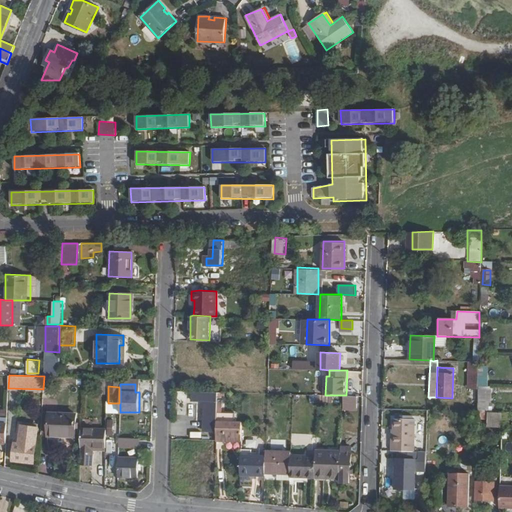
[(219,391),(189,391),(189,395),(194,395),(194,399),(206,400),(206,420),(218,420),(219,408),(219,391)]
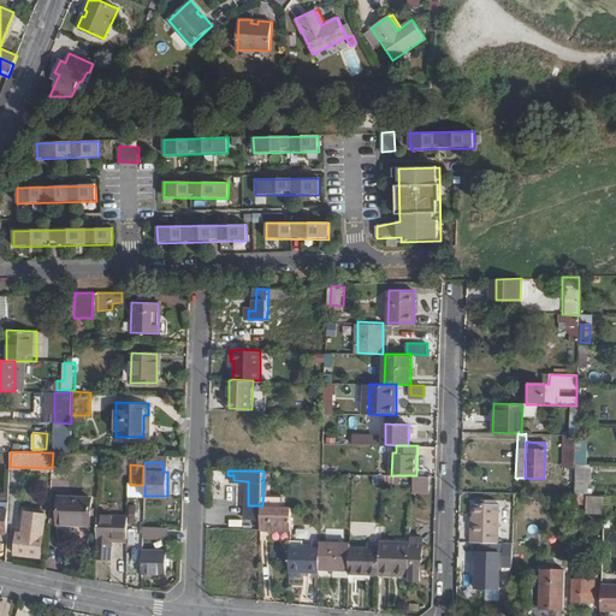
[(273,472),(264,471),(264,491),(267,491),(267,489),(273,489),(273,472)]
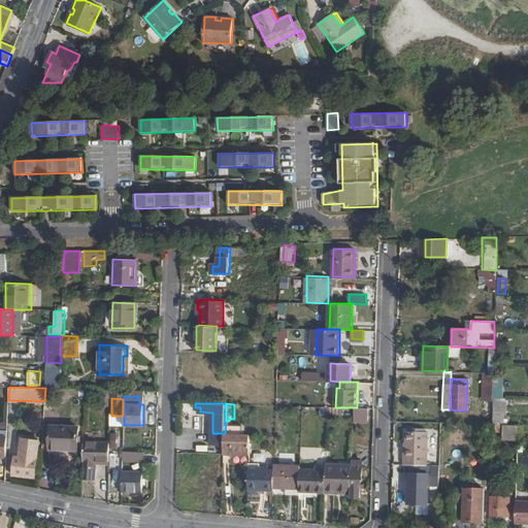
[(370,417),(370,408),(357,407),(355,407),(355,416),(370,417)]
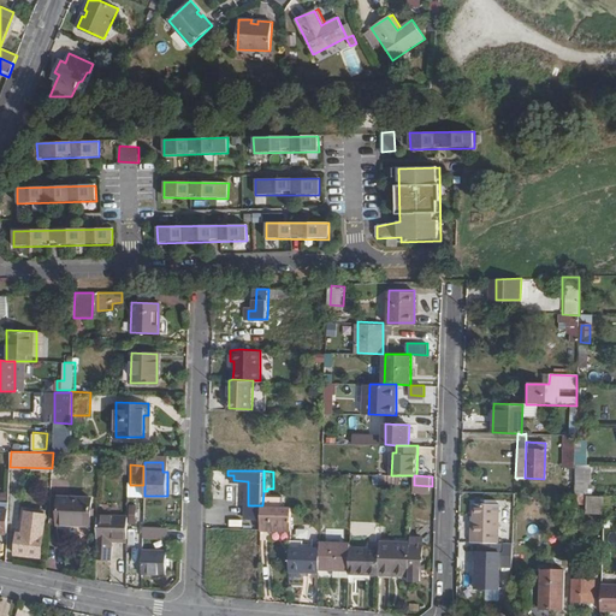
[(292,491),(292,502),(318,503),(318,493),(292,491)]
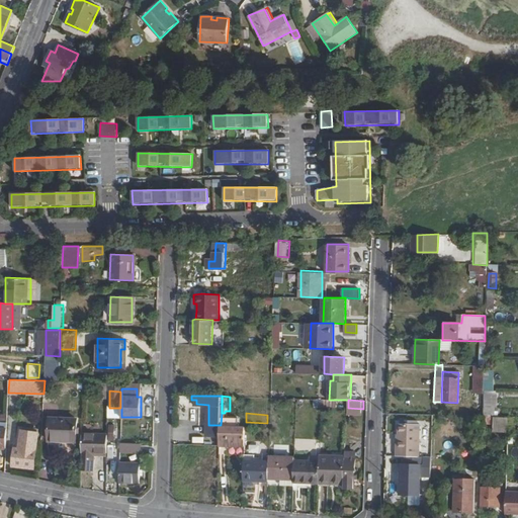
[(50,418),(49,446),(77,447),(77,419),(50,418)]
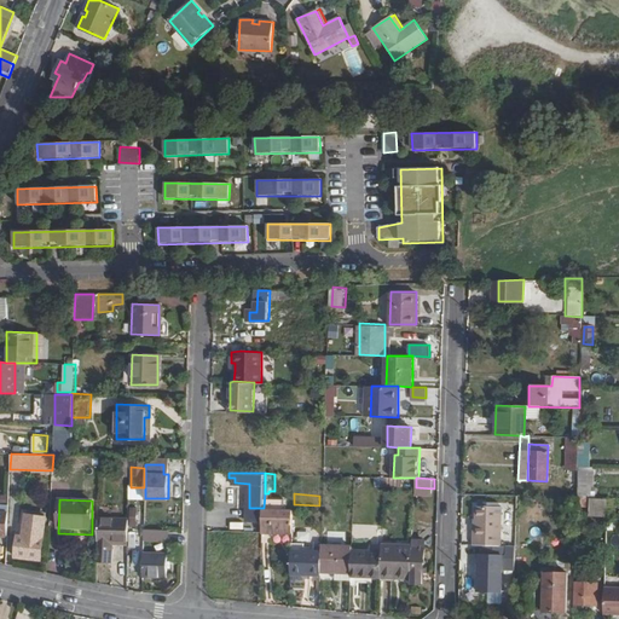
[(474,527),(474,544),(481,545),(499,545),(501,508),(478,507),(476,527),(474,527)]
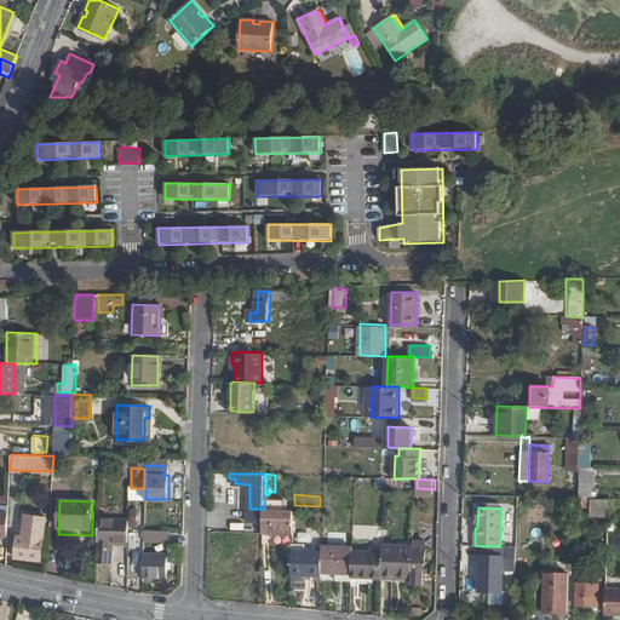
[(264,509),(263,533),(293,534),(294,534),(294,510),(264,509)]
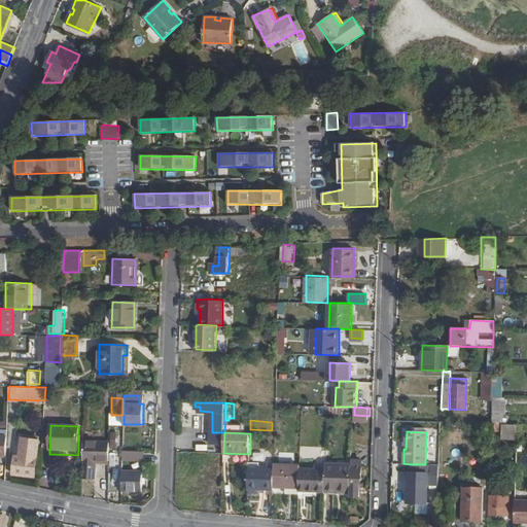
[(84,442),(83,478),(93,479),(93,478),(94,461),(109,461),(110,443),(84,442)]
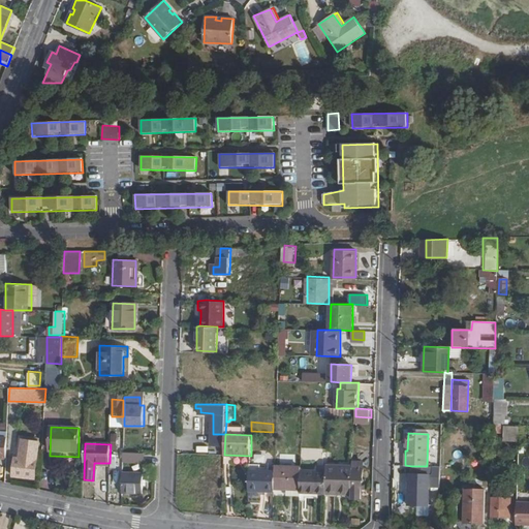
[(13,459),(13,475),(35,476),(36,453),(22,452),(22,459),(13,459)]
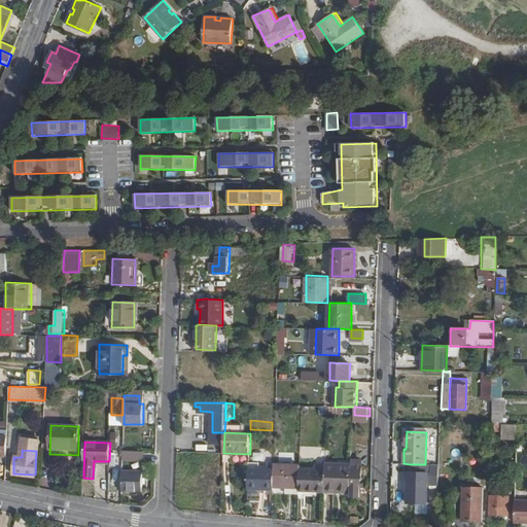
[(143,460),(142,450),(124,450),(124,459),(143,460)]
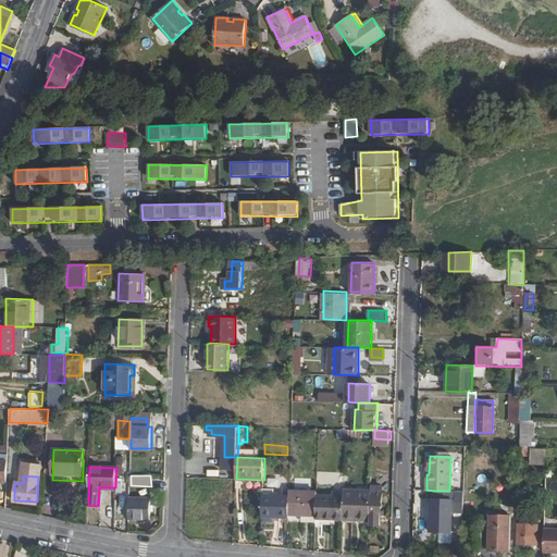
[(372,519),(372,524),(383,523),(384,486),(373,486),(372,492),(372,519)]
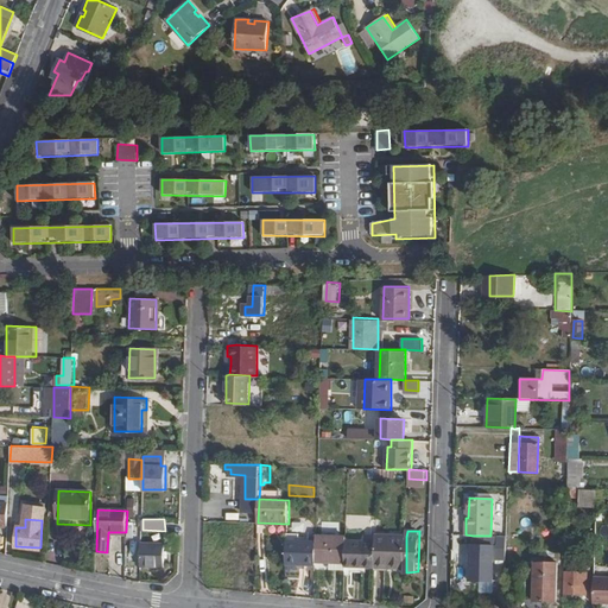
[(113,536),(126,536),(126,532),(108,532),(107,551),(112,551),(113,536)]
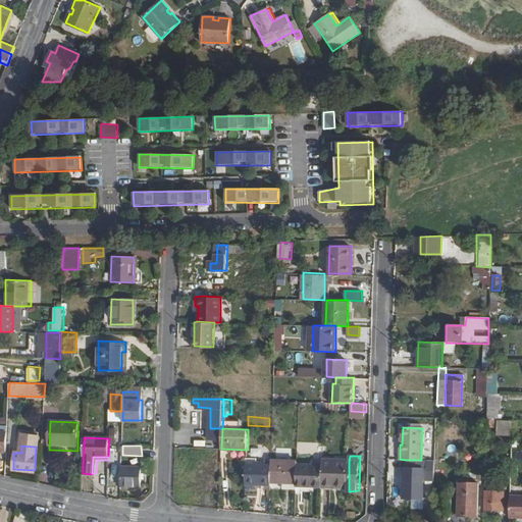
[(272,480),(298,481),(299,461),(299,458),(273,457),(273,463),(272,480)]
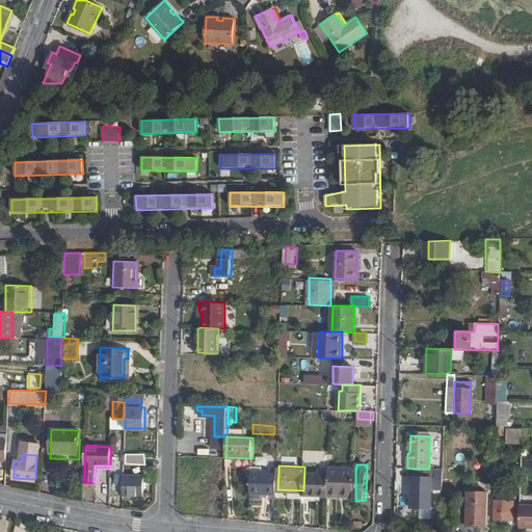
[(329,495),(355,496),(355,470),(329,469),(329,471),(329,494),(329,495)]
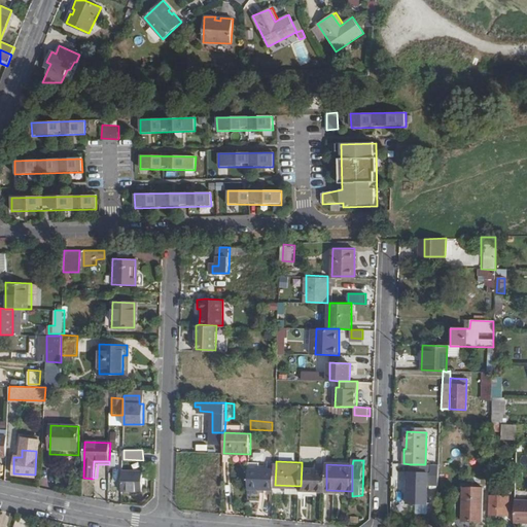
[(432,482),(437,482),(437,464),(425,464),(410,464),(410,472),(408,472),(407,502),(422,502),(422,493),(432,493),(432,482)]
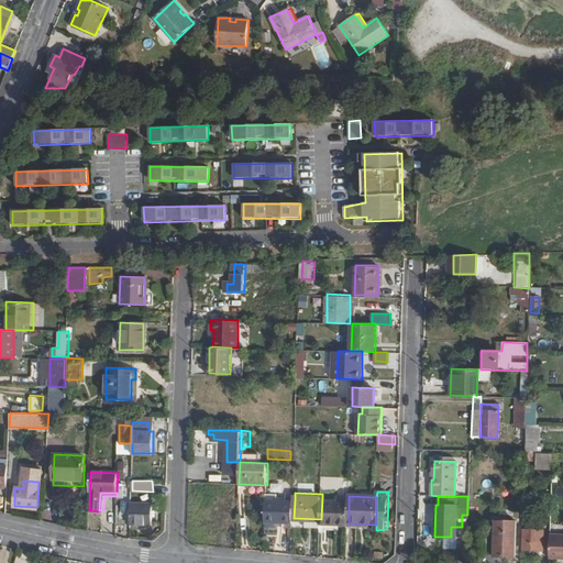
[(321,522),(349,522),(349,498),(322,497),(321,519),(321,522)]
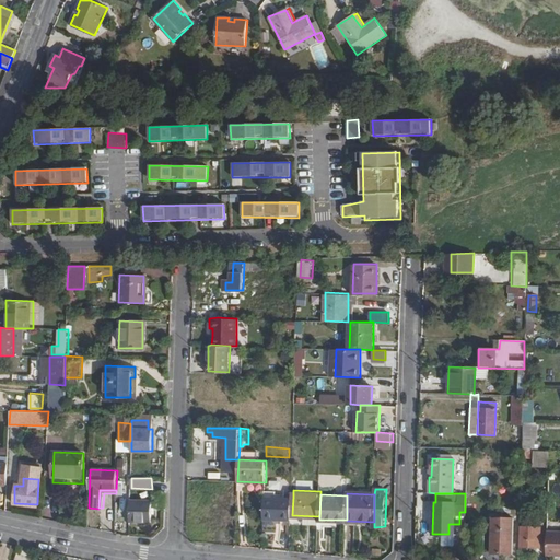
[(265,518),(292,520),(292,515),(293,497),(265,496),(265,518)]
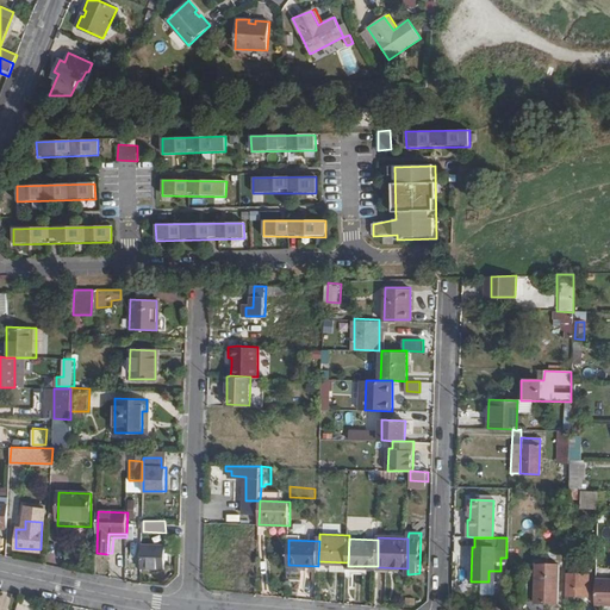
[(142,545),(142,568),(165,568),(166,546),(142,545)]
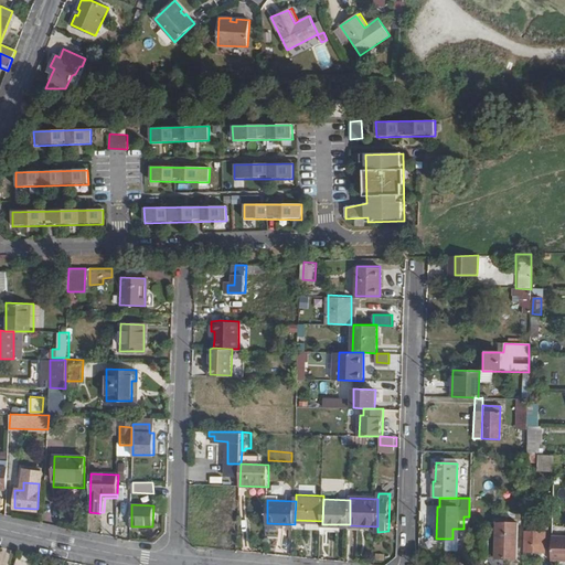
[(488,557),(496,558),(497,523),(489,523),(488,557)]
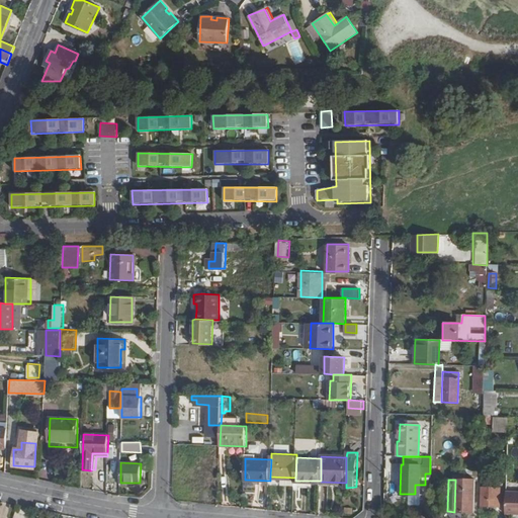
[(455,480),(454,512),(475,513),(475,480),(455,480)]
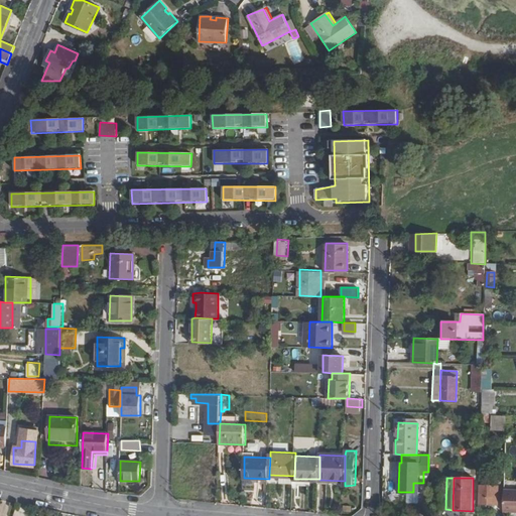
[(480,486),(480,504),(497,505),(498,486),(480,486)]
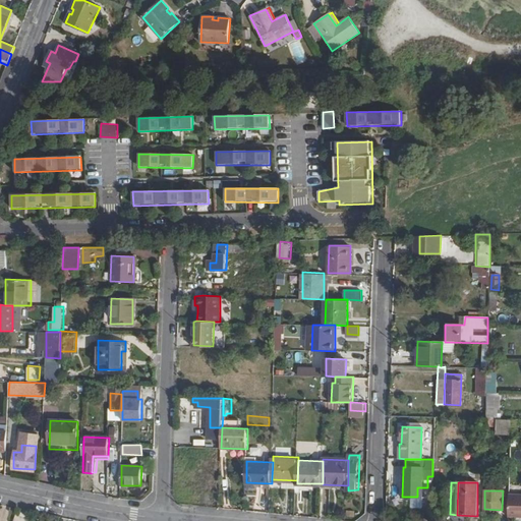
[(520,494),(509,494),(509,499),(509,506),(508,516),(520,516),(520,494)]
